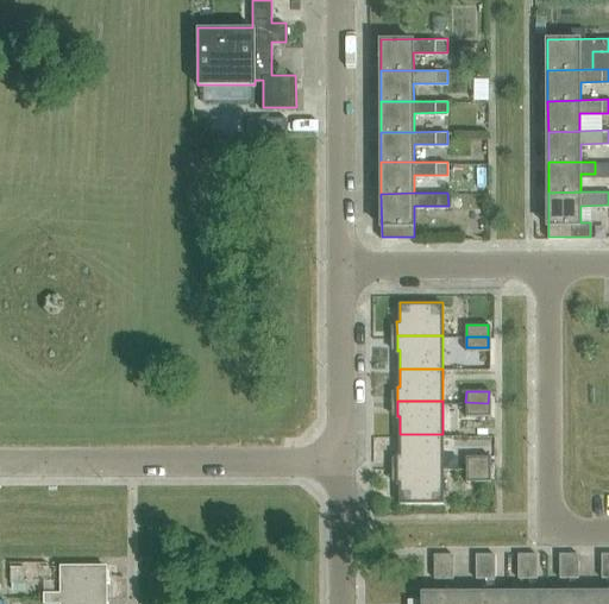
[(465,402),(465,413),(488,414),(488,403),(465,402)]
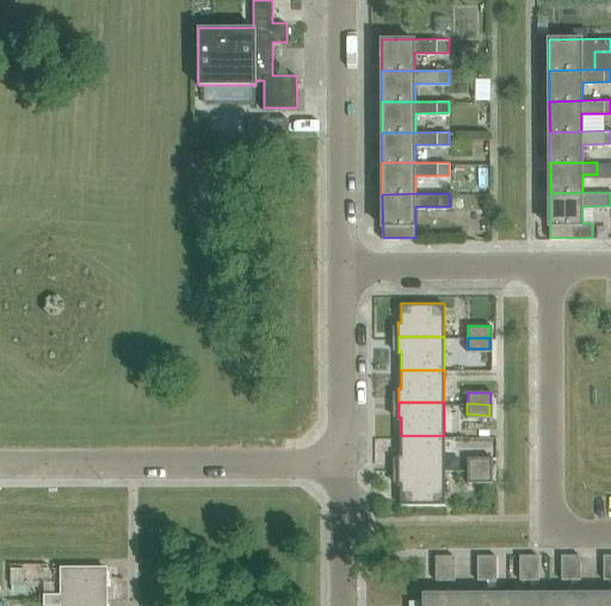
[(444,469),(444,436),(401,436),(401,453),(399,453),(399,468),(444,469)]
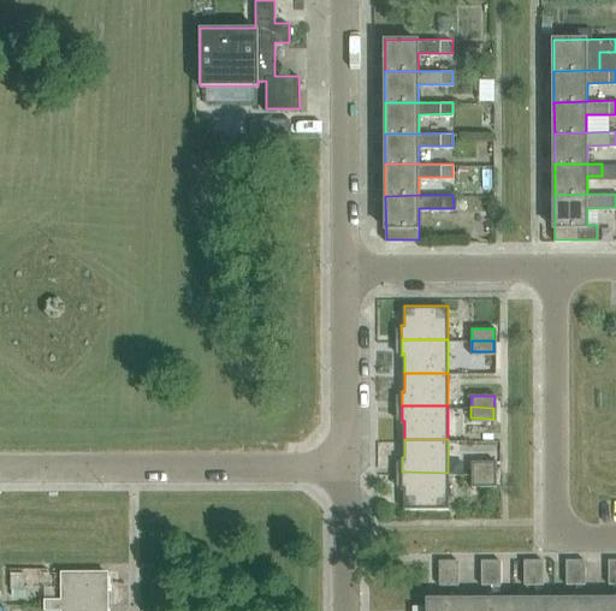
[(471,462),(471,474),(493,474),(493,462),(471,462)]
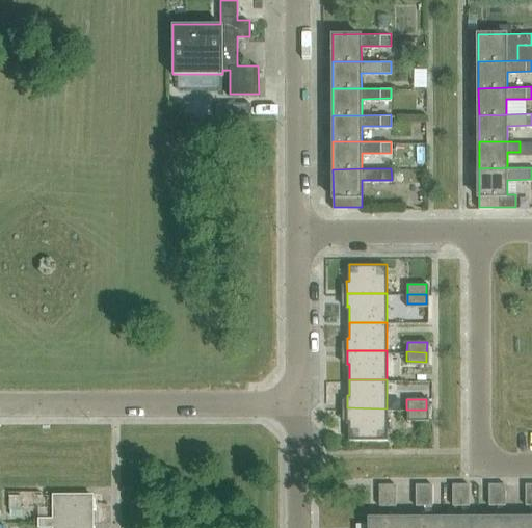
[(387,438),(387,408),(347,407),(347,421),(349,421),(350,438),(387,438)]
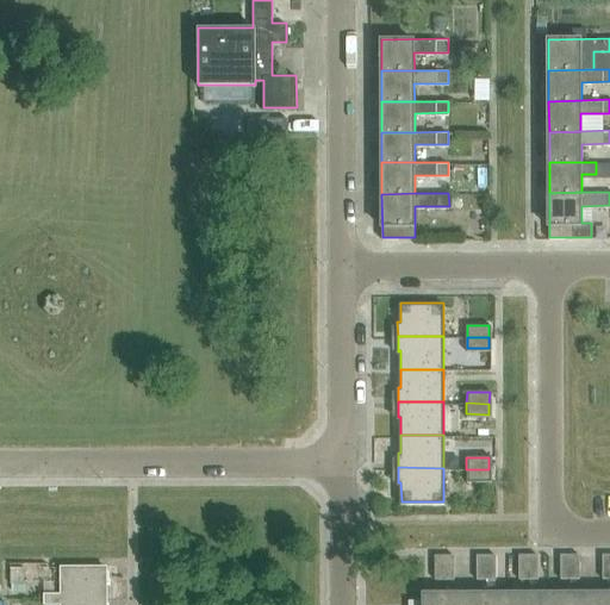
[(489,469),(466,469),(467,480),(489,480),(489,469)]
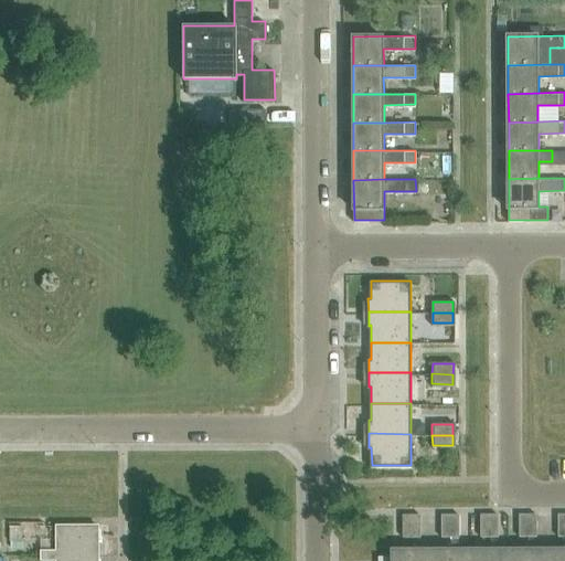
[(403,536),(412,536),(412,512),(403,514),(403,536)]
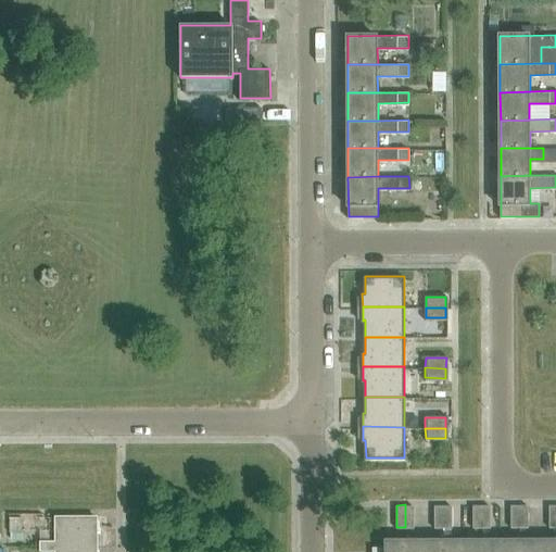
[(481,504),(481,526),(490,527),(491,504),(481,504)]
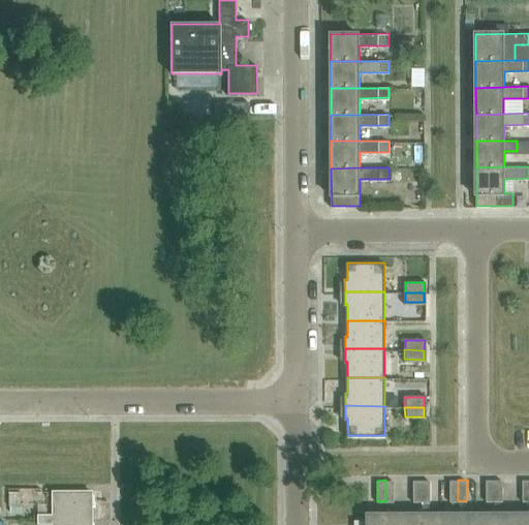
[(486,500),(495,500),(495,480),(486,480),(486,500)]
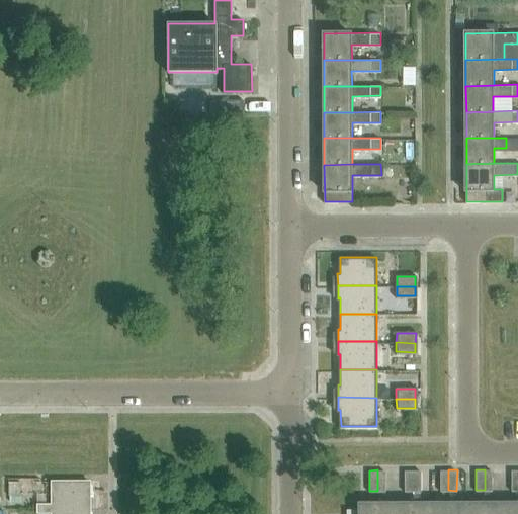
[(405,490),(413,490),(413,470),(405,470),(405,490)]
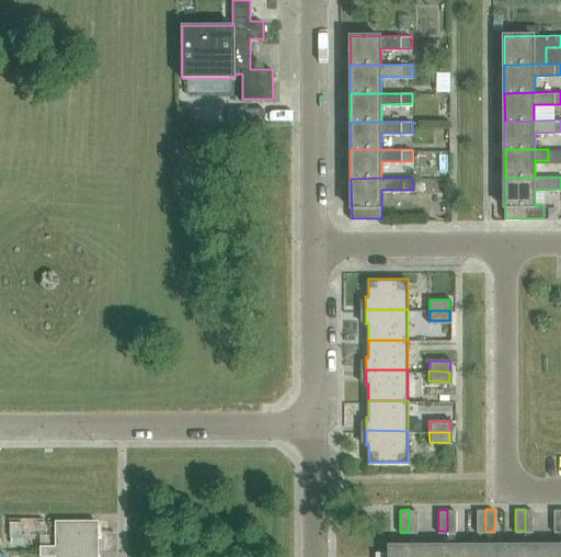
[(57,550),(98,549),(98,520),(56,520),(57,545),(42,545),(42,554),(57,554),(57,550)]
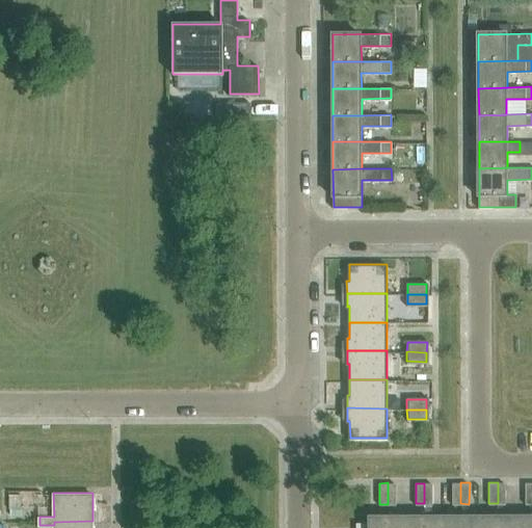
[(368,527),(387,527),(388,516),(369,516),(368,527)]
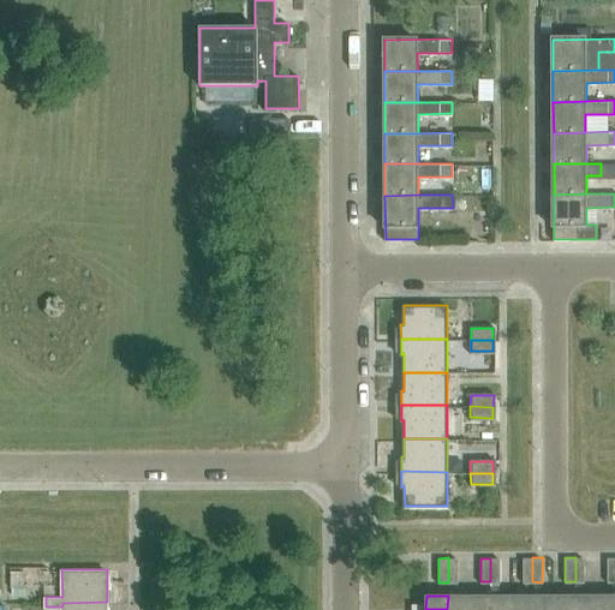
[(447,609),(469,609),(470,596),(448,596),(447,609)]
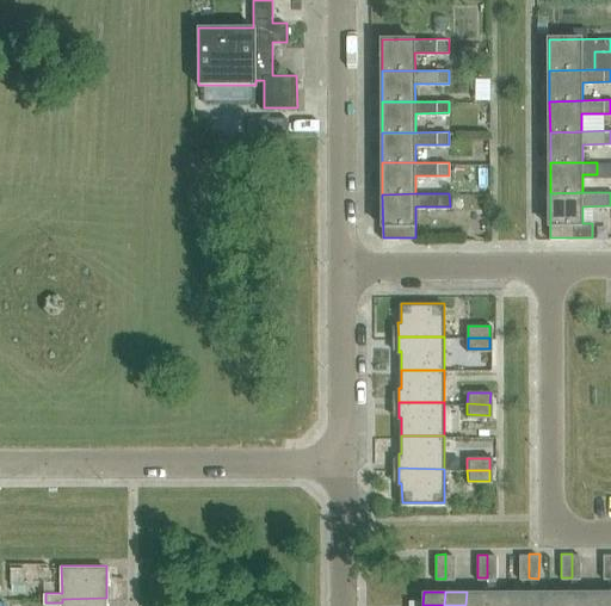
[(466,605),(487,605),(487,592),(467,592),(466,605)]
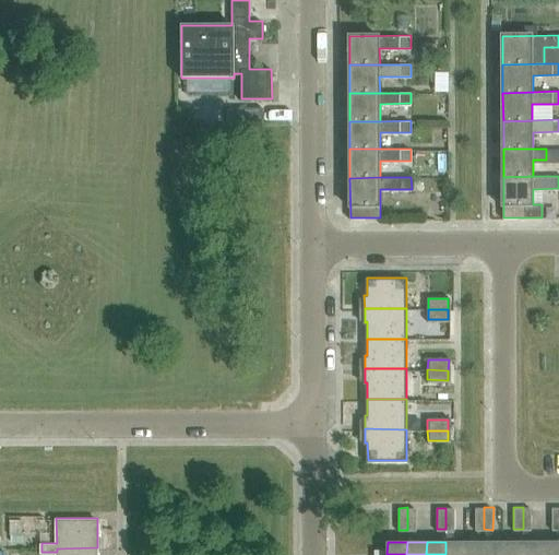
[(445,554),(464,554),(465,542),(445,542),(445,554)]
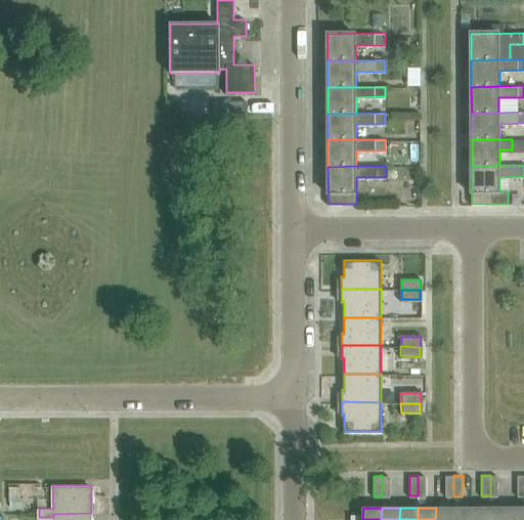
[(435,519),(453,519),(453,508),(436,508),(435,519)]
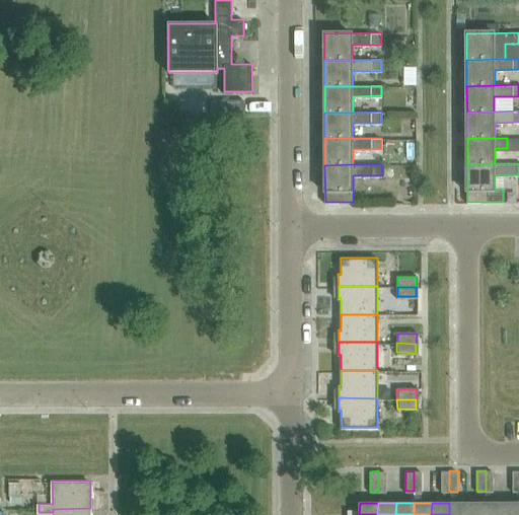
[(449,514),(467,514),(467,503),(449,503),(449,514)]
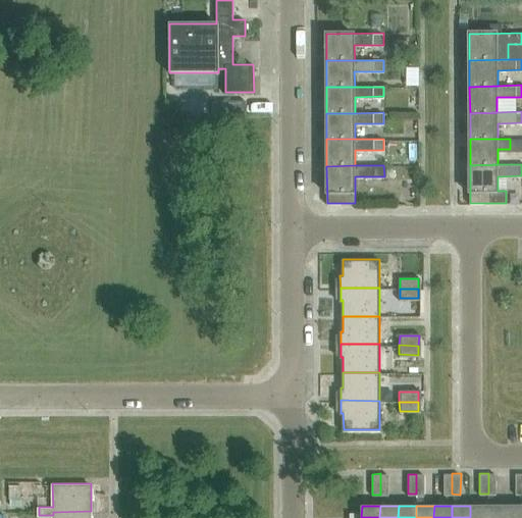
[(470,517),(487,517),(487,506),(470,506),(470,517)]
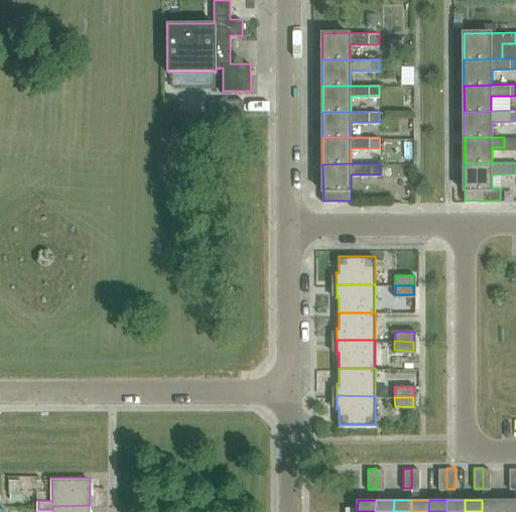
[(482,511),(500,511),(500,500),(482,500),(482,511)]
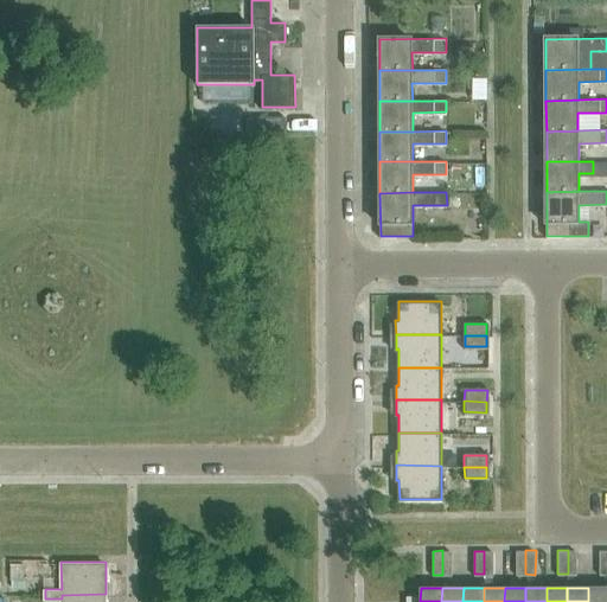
[(588,601),(606,601),(606,588),(588,588),(588,601)]
